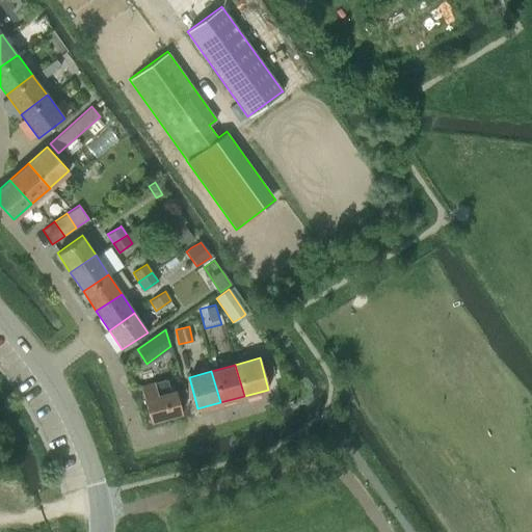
[(175,391),(169,392),(166,379),(154,382),(139,386),(149,422),(181,414),(175,391)]
